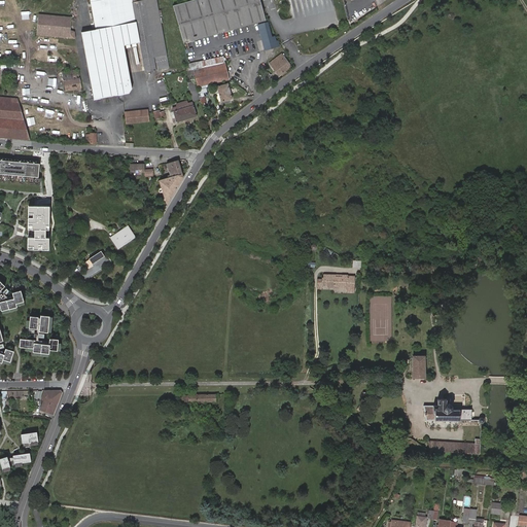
[(95,31),(107,98),(130,94),(133,88),(125,44),(141,41),(146,71),(169,67),(156,0),(147,0),(146,0),(145,0),(92,0),(98,30),(95,31)]
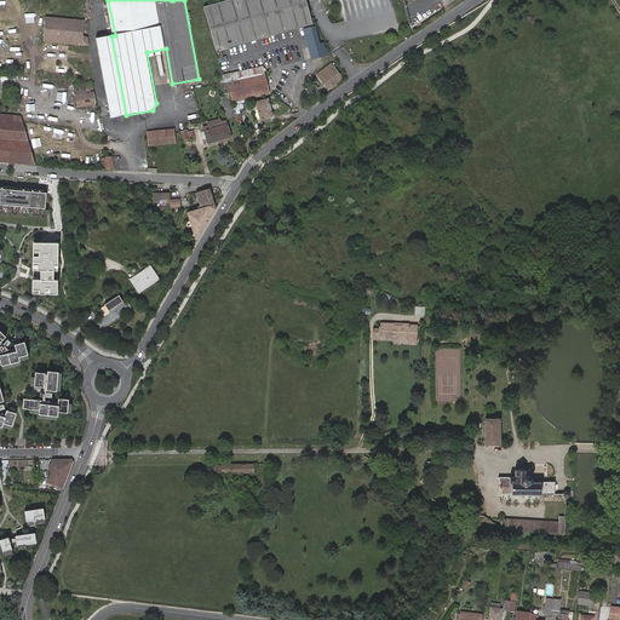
[(313,24),(310,15),(305,0),(228,0),(202,7),(216,51),(313,24)]
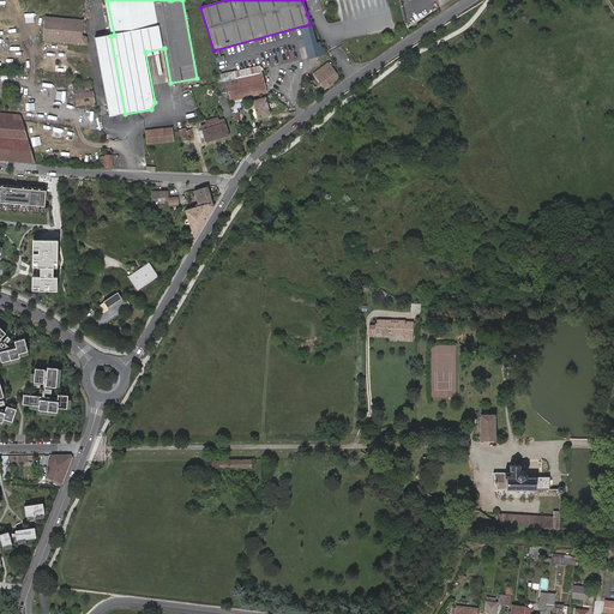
[(83,35),(84,20),(46,17),(44,32),(42,31),(42,40),(86,44),(88,37),(83,35)]
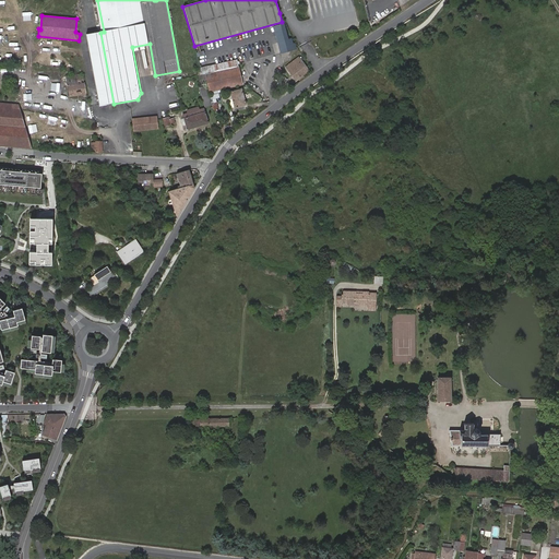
[(274,26),(281,54),(294,49),(292,39),(288,39),(284,24),(274,26)]
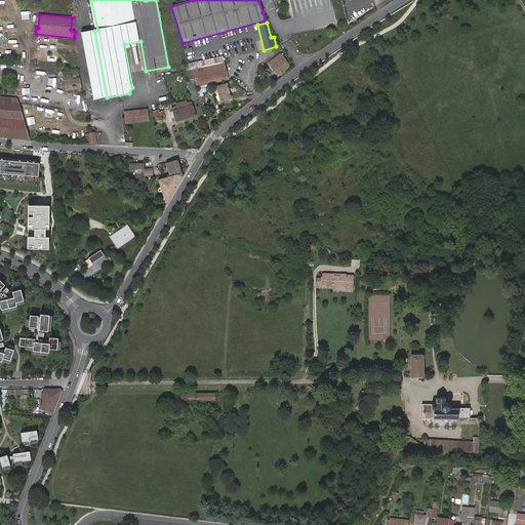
[(94,99),(107,97),(94,31),(81,33),(94,99)]
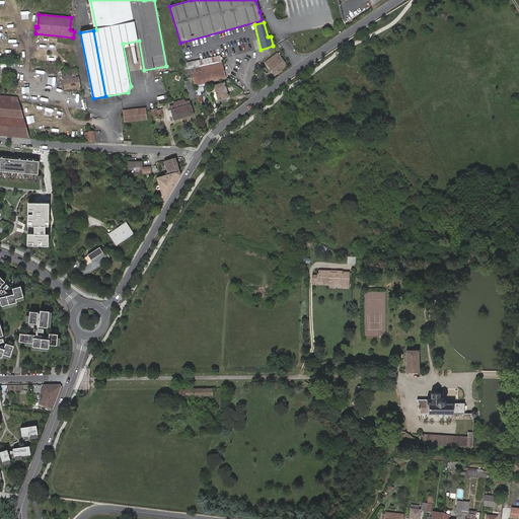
[(278,53),(265,63),(275,75),(287,65),(278,53)]
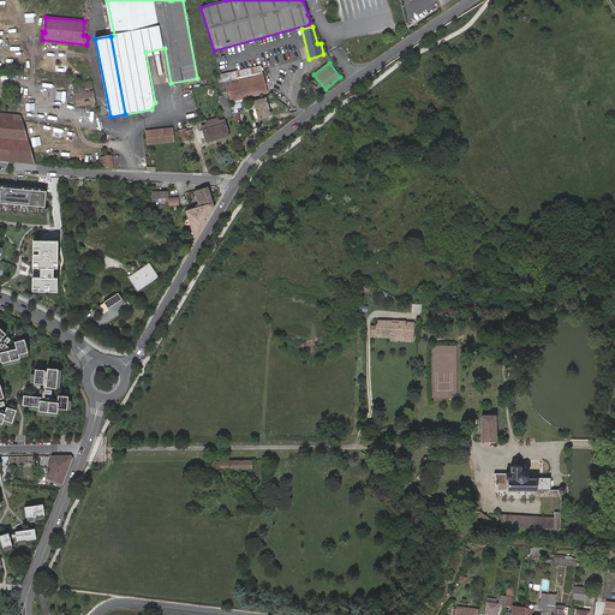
[(227,94),(230,103),(267,94),(261,66),(221,76),(225,84),(227,94)]
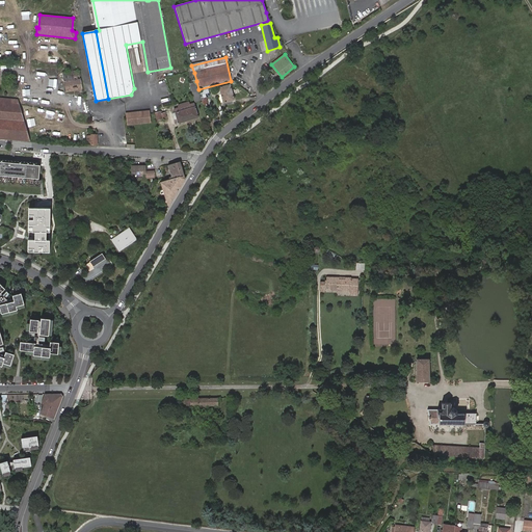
[(63,73),(67,91),(82,88),(79,72),(73,74),(72,72),(63,73)]
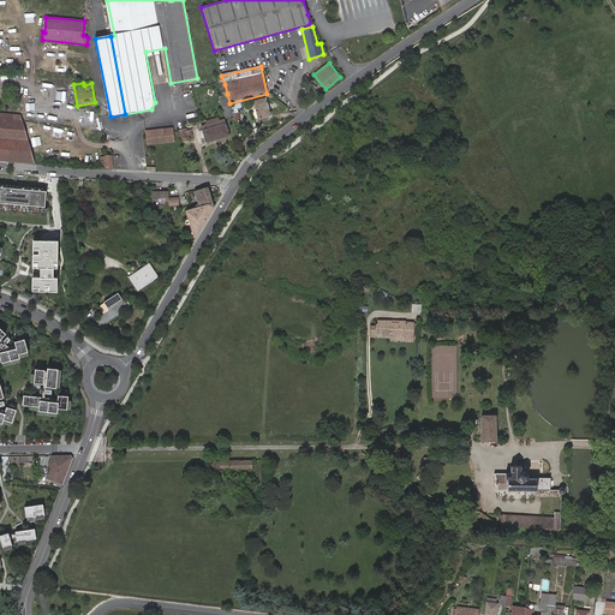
[(219,96),(225,118),(233,115),(230,103),(227,94),(219,96)]
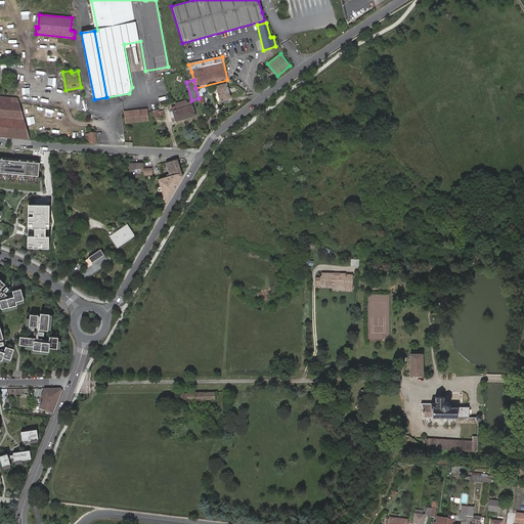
[(227,83),(216,86),(220,101),(231,98),(227,83)]
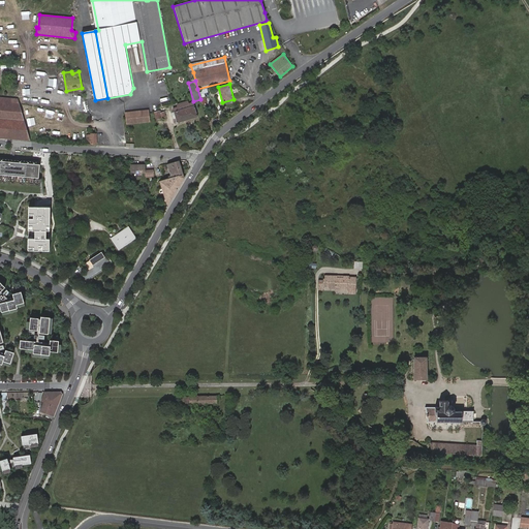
[(0,137),(30,141),(20,104),(13,104),(14,99),(10,98),(10,99),(0,98),(0,137)]
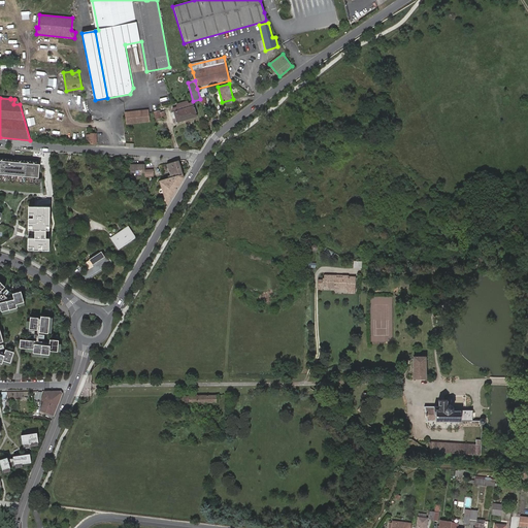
[(193,103),(188,105),(189,107),(178,110),(177,107),(172,109),(176,123),(197,118),(193,103)]
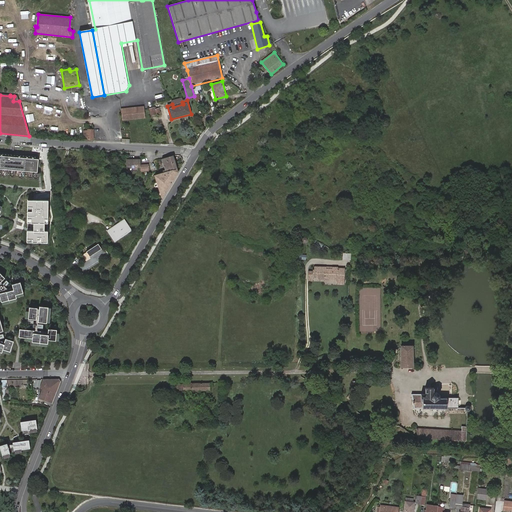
[(140,118),(139,108),(121,109),(122,120),(140,118)]
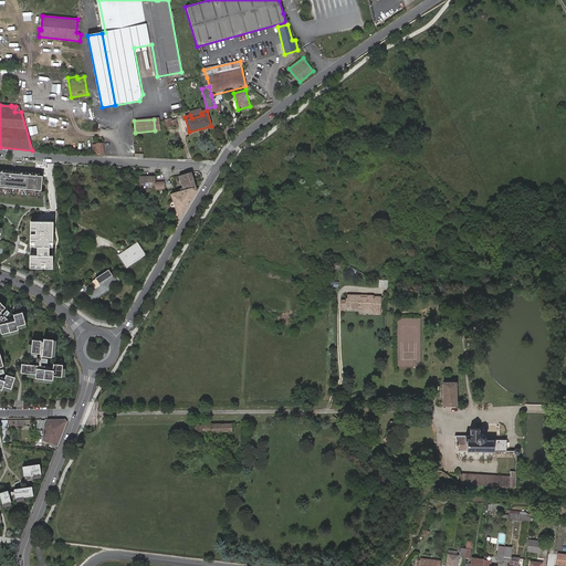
[(44,188),(42,174),(0,169),(0,190),(1,191),(7,191),(11,192),(17,192),(21,194),(27,194),(31,194),(37,195),(38,195),(40,195),(41,195),(41,188),(44,188)]
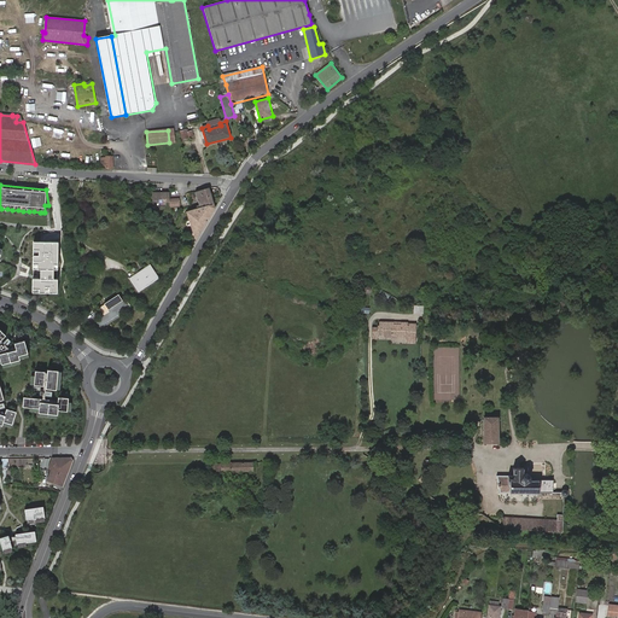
[(187,213),(196,240),(215,209),(209,188),(198,192),(196,192),(199,205),(197,207),(198,209),(187,213)]
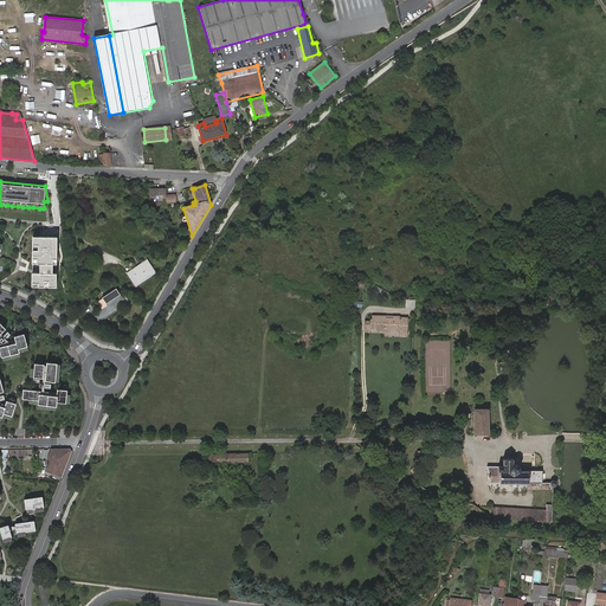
[(161,189),(149,189),(149,198),(153,198),(158,200),(161,200),(161,198),(161,189)]
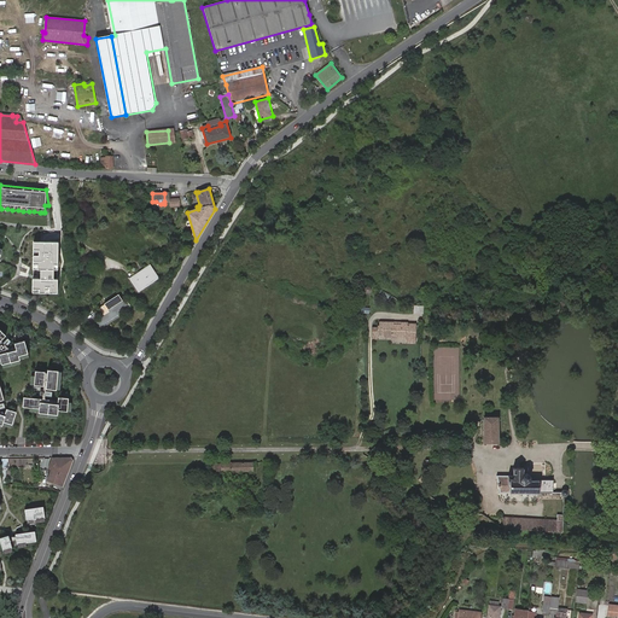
[(179,197),(169,198),(169,202),(170,208),(180,207),(179,197)]
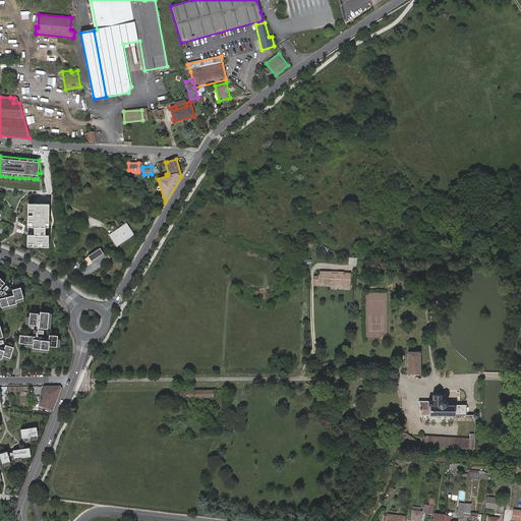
[(115,236),(120,243),(133,234),(128,227),(115,236)]
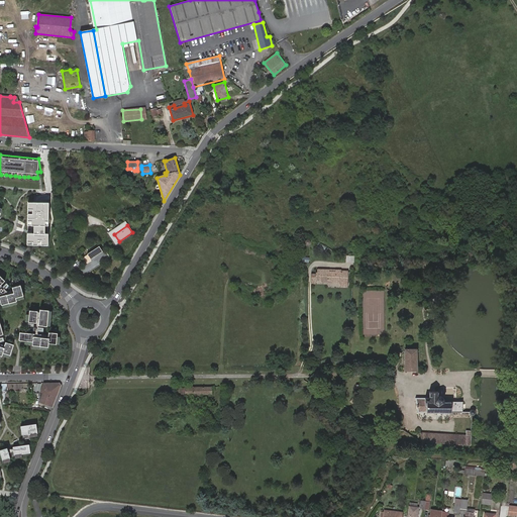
[(328,248),(318,242),(316,247),(326,252),(328,248)]
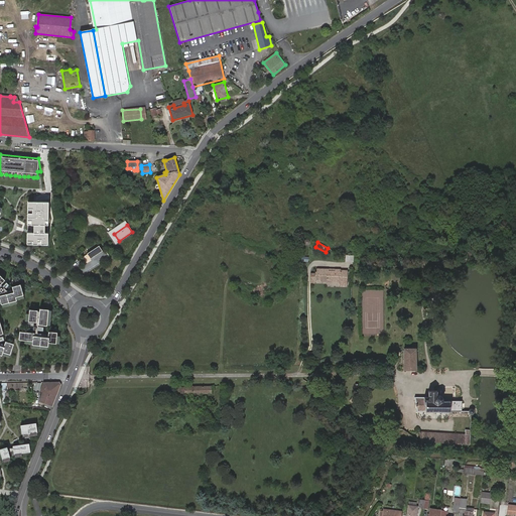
[(83,274),(108,257),(105,252),(103,253),(98,246),(87,253),(92,260),(80,268),(83,274)]
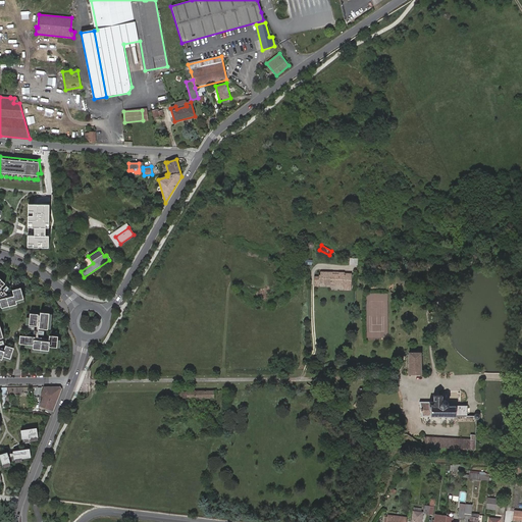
[(110,262),(109,260),(84,277),(86,278),(110,262)]
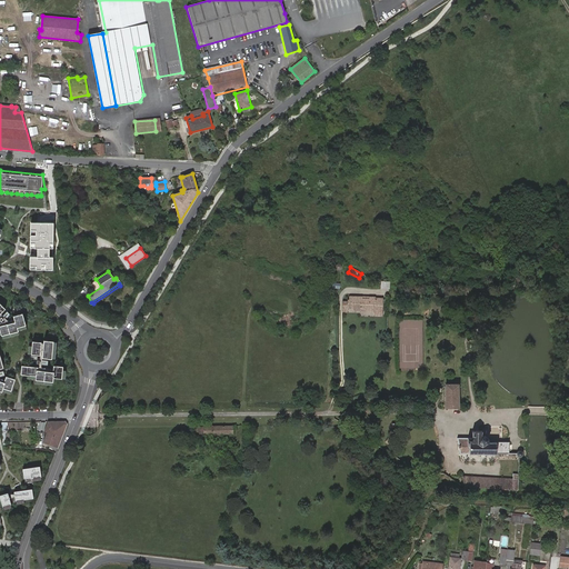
[(382,316),(383,298),(376,298),(376,297),(369,297),(369,299),(362,298),(362,297),(349,296),(349,300),(348,300),(348,301),(342,301),(342,310),(347,311),(347,308),(352,309),(352,310),(360,310),(360,311),(375,311),(375,316),(382,316)]
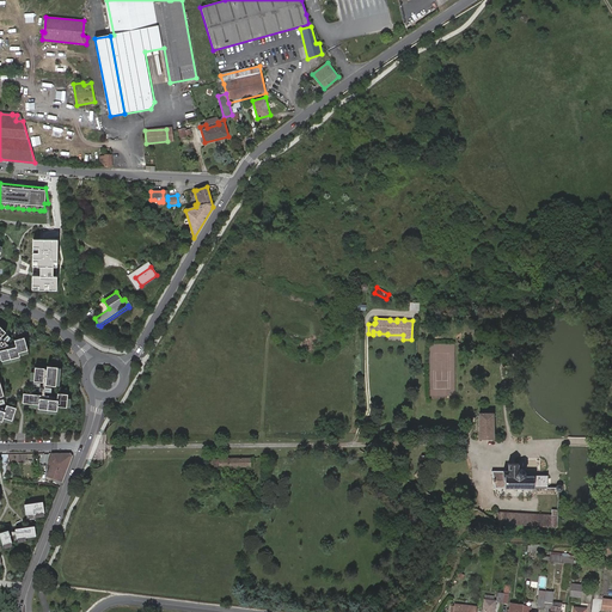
[(1,337),(0,337),(0,338),(1,340),(1,341),(4,343),(6,346),(0,347),(0,350),(16,346),(16,343),(8,346),(8,344),(1,337)]
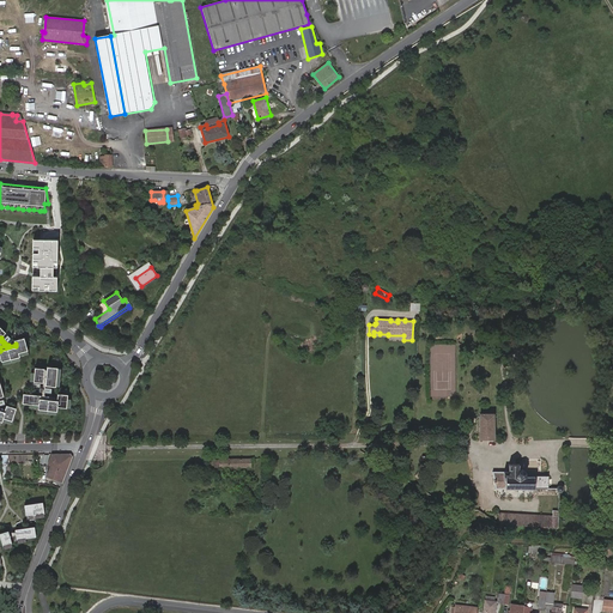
[(24,338),(14,340),(16,344),(16,346),(0,351),(0,357),(0,358),(1,360),(1,362),(2,362),(11,359),(19,357),(20,357),(20,356),(19,352),(28,351),(28,350),(24,338)]
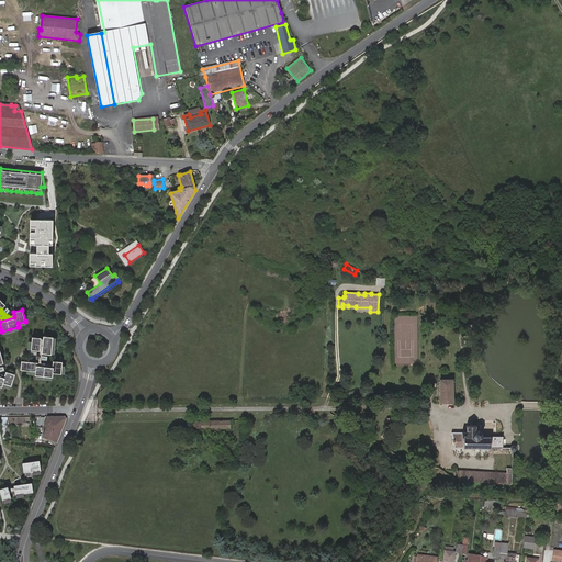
[(53,337),(43,336),(43,339),(42,353),(52,353),(53,337)]
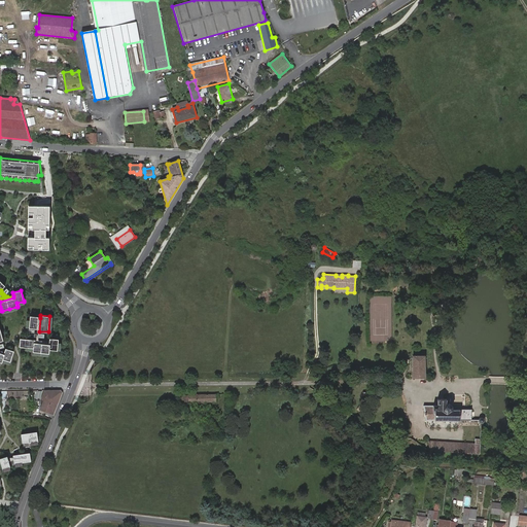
[(38,317),(30,316),(30,320),(29,327),(29,328),(37,328),(38,318),(38,317)]
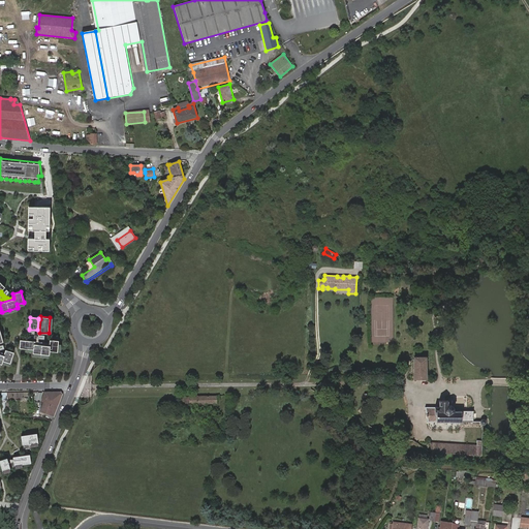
[(40,319),(38,319),(37,330),(37,335),(37,338),(36,342),(35,342),(35,344),(50,345),(50,343),(38,342),(39,333),(40,319)]
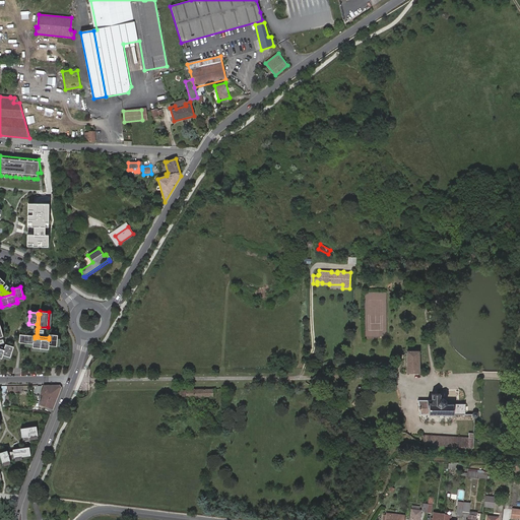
[(35,335),(20,334),(19,342),(25,343),(33,343),(33,346),(33,347),(34,347),(48,348),(49,348),(49,345),(57,346),(58,334),(49,334),(49,337),(49,339),(35,338),(35,336),(35,335)]
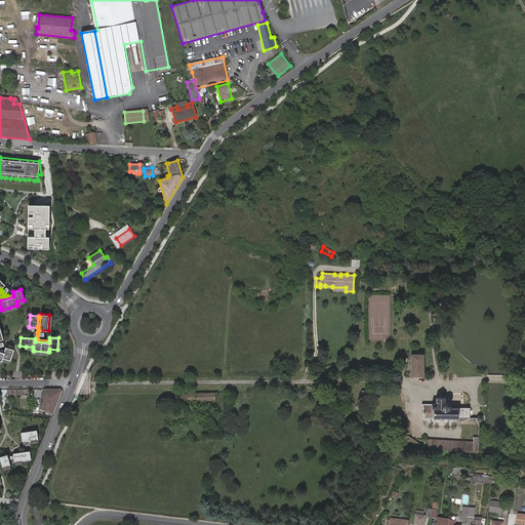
[(0,351),(0,360),(2,361),(3,358),(10,361),(14,350),(6,347),(4,351),(4,353),(0,351)]
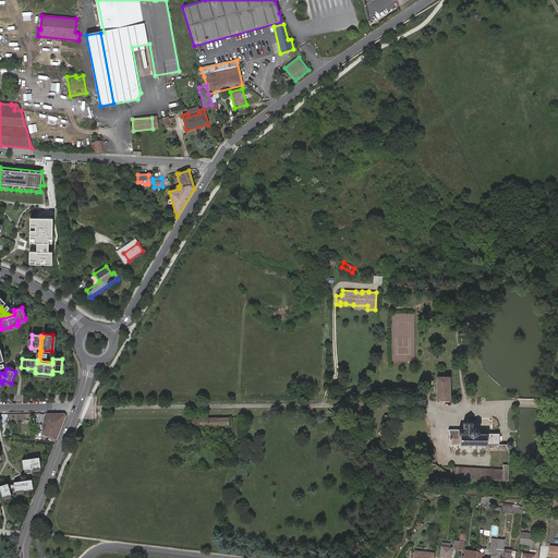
[(449,401),(449,378),(437,378),(437,401),(449,401)]
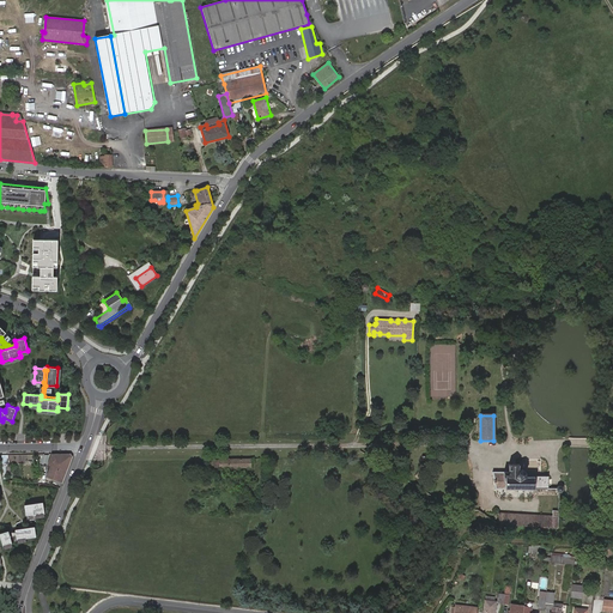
[(52,465),(47,477),(62,483),(72,457),(70,454),(52,455),(49,462),(52,463),(52,465)]
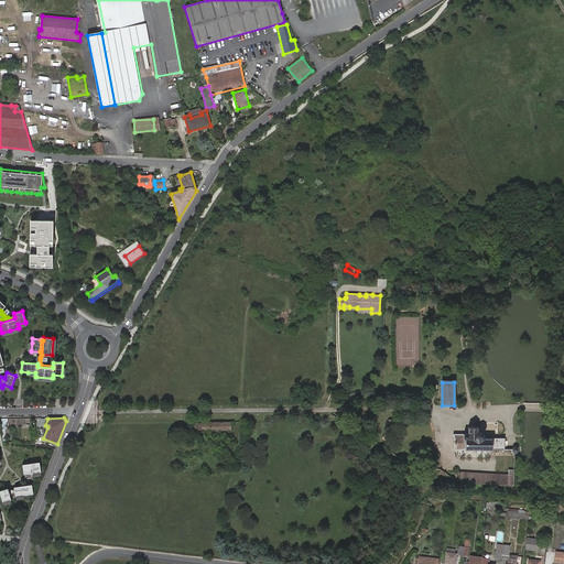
[(231,421),(202,422),(202,431),(231,430),(231,421)]
